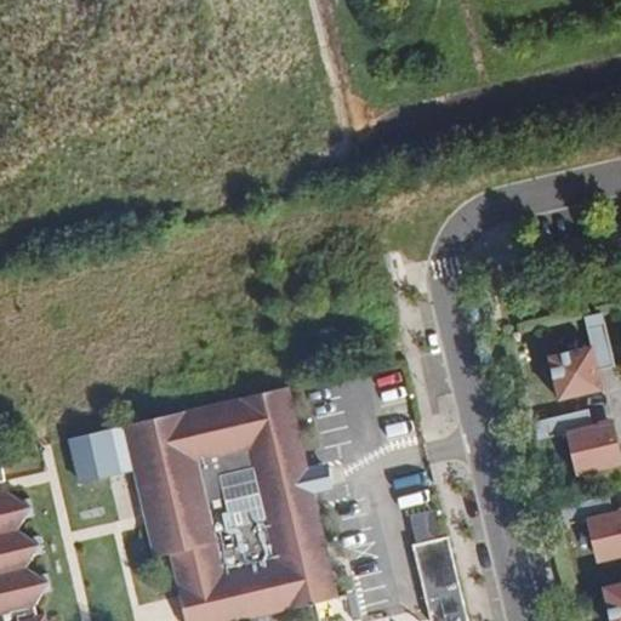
[(600,314),(585,318),(586,326),(603,322),(600,314)]
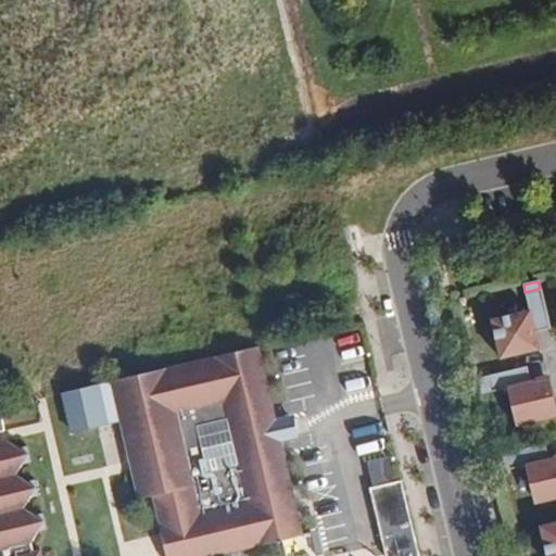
[(540,288),(525,292),(529,311),(492,319),(502,358),(539,350),(534,332),(550,328),(540,288)]
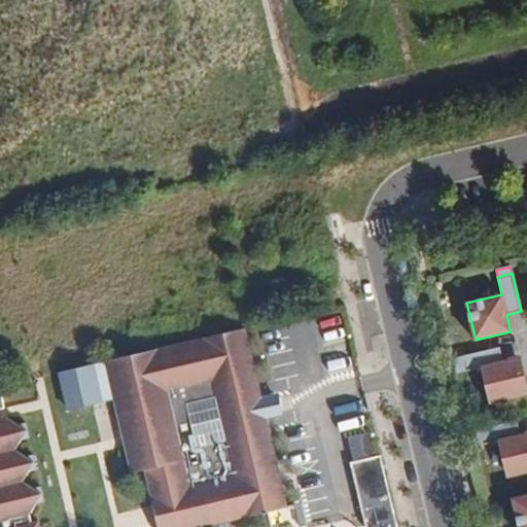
[(252,416),(250,407),(262,403),(262,401),(245,328),(105,361),(132,472),(144,469),(156,526),(199,526),(216,523),(213,513),(223,511),(225,521),(287,506),(277,464),(270,466),(258,415),(252,416)]
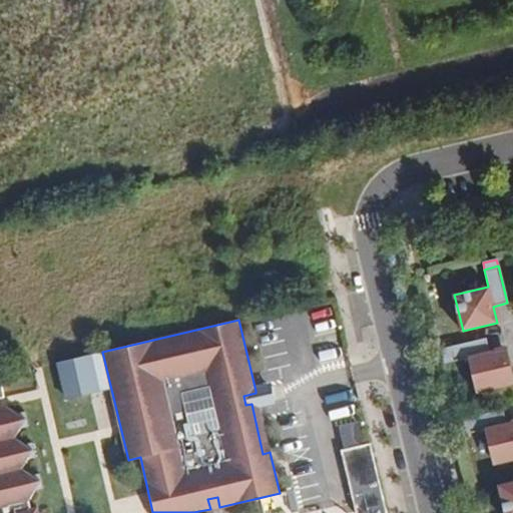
[(486,339),(449,347),(453,363),(469,359),(474,378),(476,378),(480,393),(512,384),(512,383),(505,350),(490,354),(486,339)]
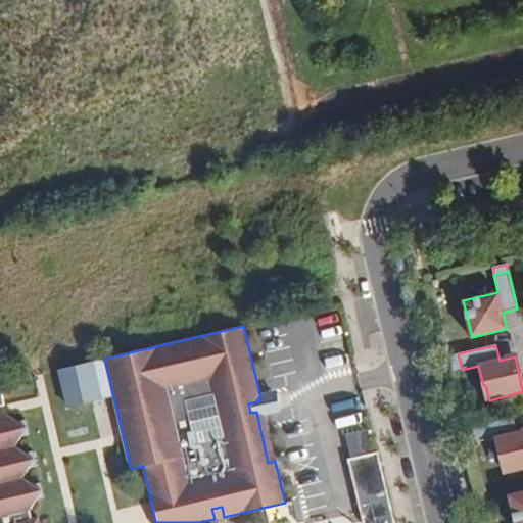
[(458,353),(449,355),(454,371),(462,370),(458,353)]
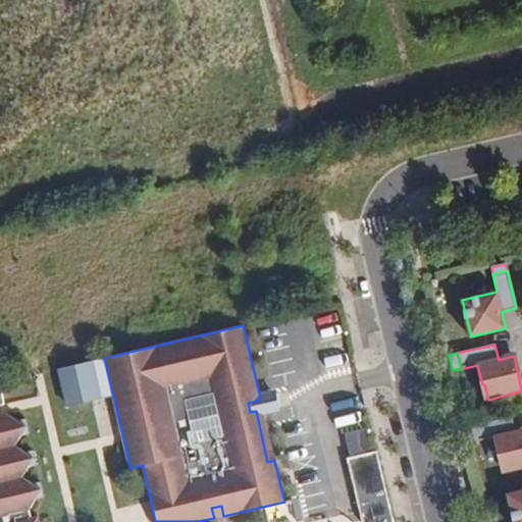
[(394,521),(377,451),(347,458),(362,521),(39,521),(38,517),(32,518),(30,509),(37,498),(43,496),(40,482),(34,483),(22,477),(30,466),(36,465),(33,451),(25,453),(15,446),(21,435),(29,433),(25,419),(18,421),(7,415),(0,415),(0,405),(5,405),(0,383),(0,521),(394,521)]
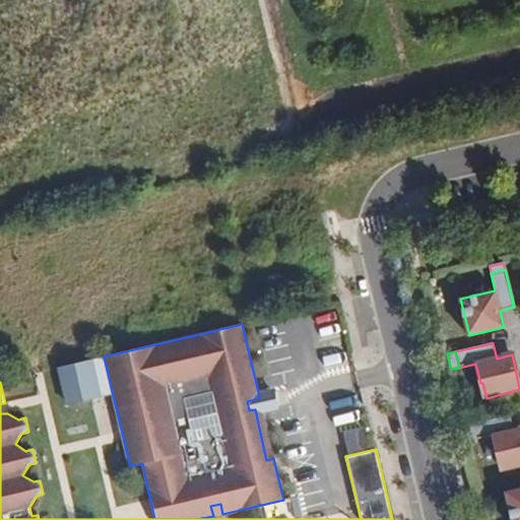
[(262,410),(278,406),(275,392),(259,396),(259,398),(247,401),(249,410),(255,409),(266,460),(273,458),(262,410)]
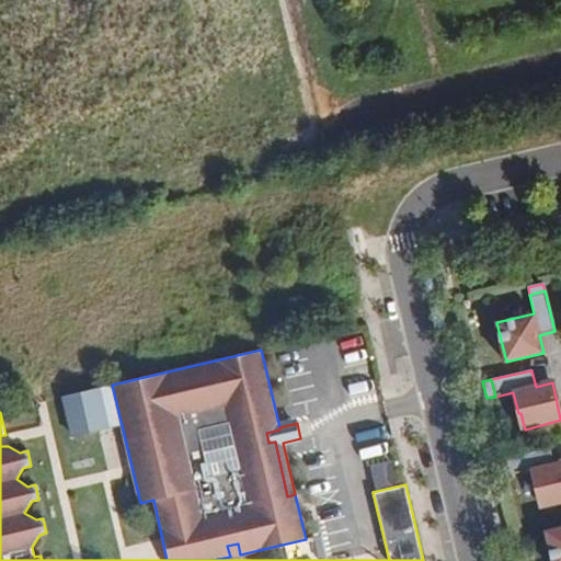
[(550,448),(510,458),(513,474),(531,470),(536,492),(539,491),(544,507),(560,503),(560,464),(553,466),(550,448)]
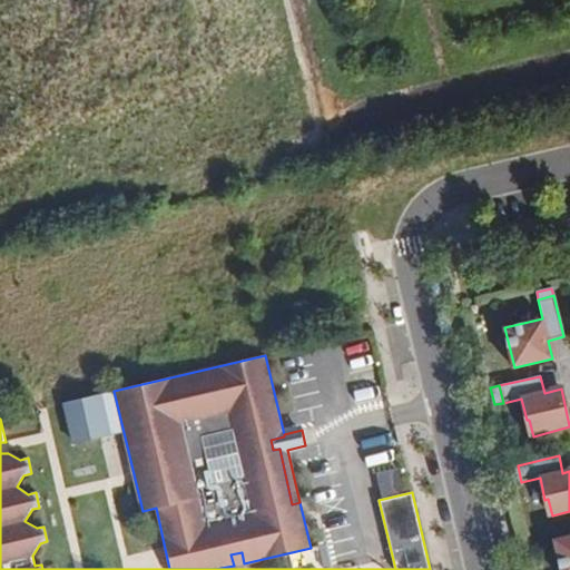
[(518,465),(509,468),(513,484),(521,482),(518,465)]
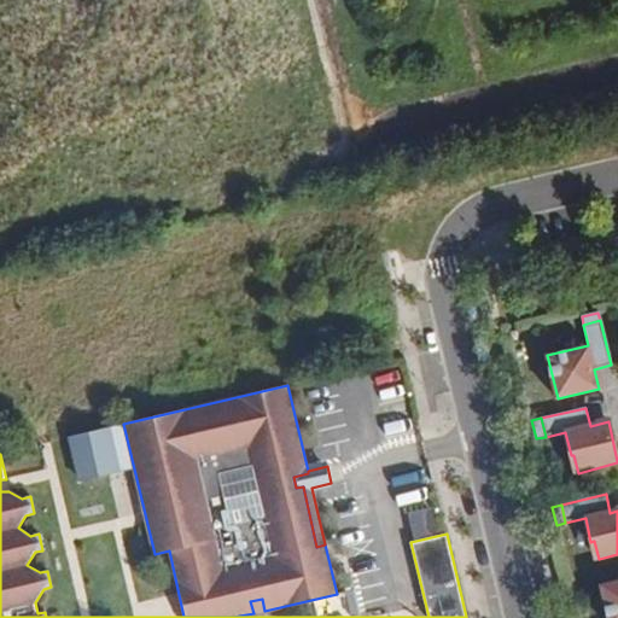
[(617,617),(617,581),(601,586),(608,617),(617,617)]
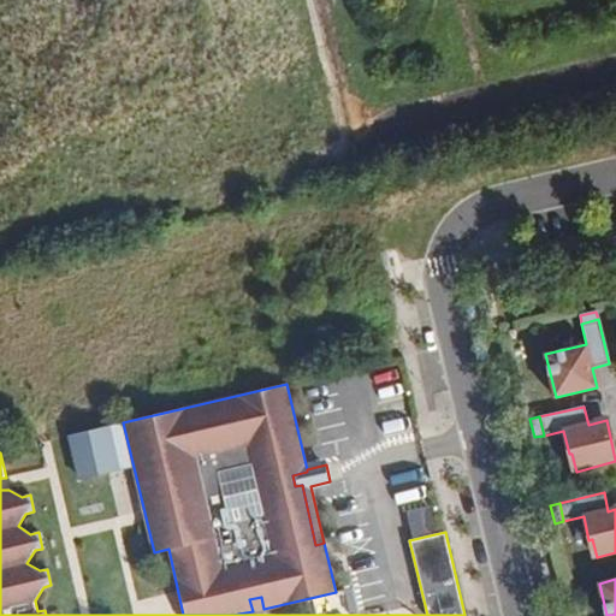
[(249,599),(253,611),(264,609),(261,597),(249,599)]
